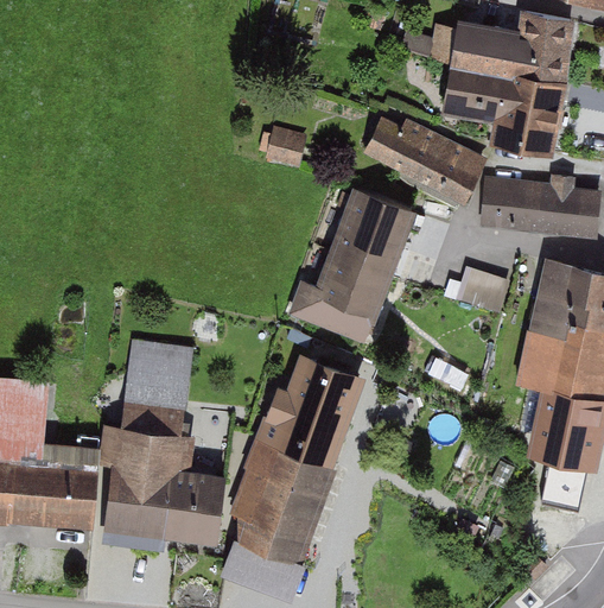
[(568,0),(603,16),(603,0),(568,0)]
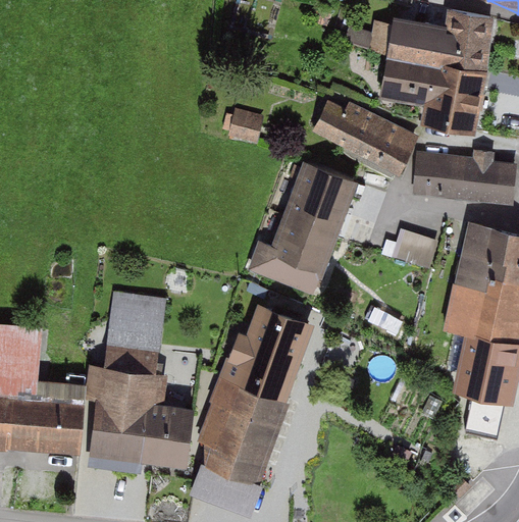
[(446,25),(393,15),(376,99),(420,107),(417,122),(475,133),(498,16),(449,7),(446,25)]
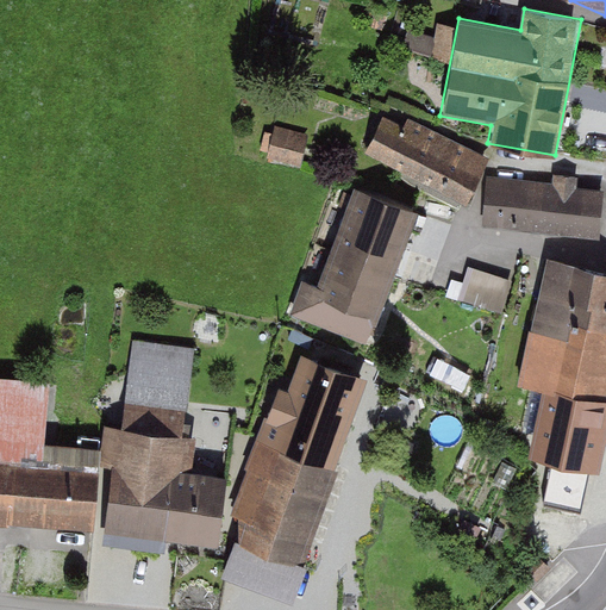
[(403,126),(386,118),(366,155),(467,209),(493,160),(408,114),(403,126)]
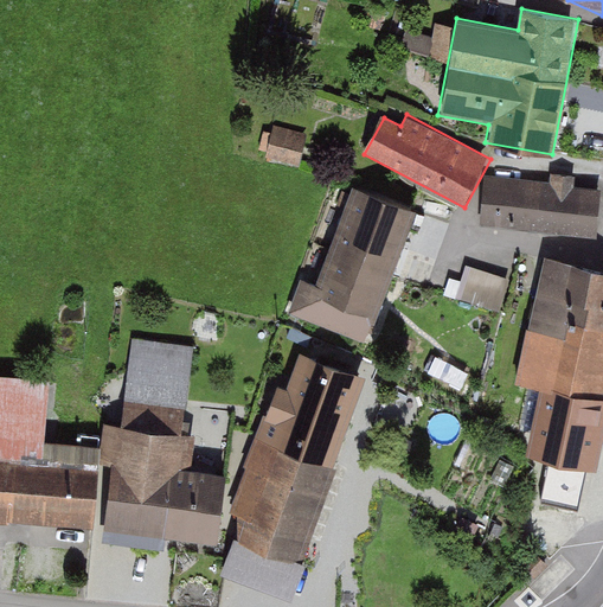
[(306,165),(312,131),(280,125),(274,158),(306,165)]
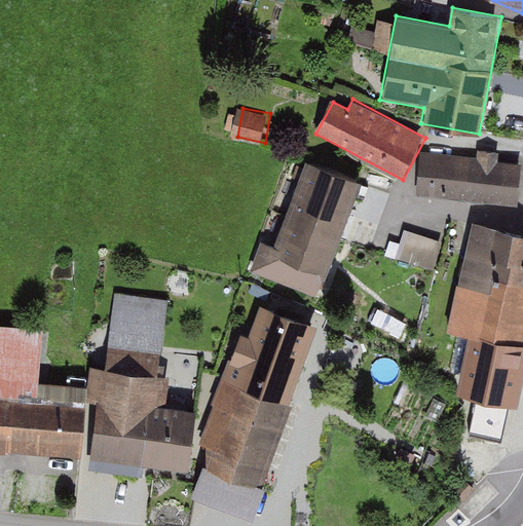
[(479,158),(425,152),(420,196),(519,208),(522,182),(522,164),(497,161),(497,153),(480,151),(479,158)]
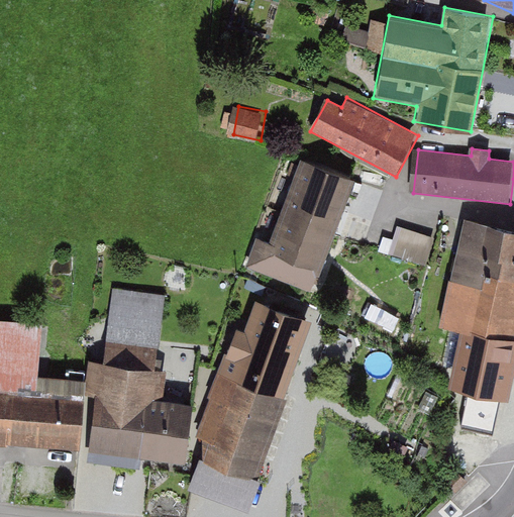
[(348,180),(297,162),(268,243),(255,238),(244,269),(308,291),(348,180)]
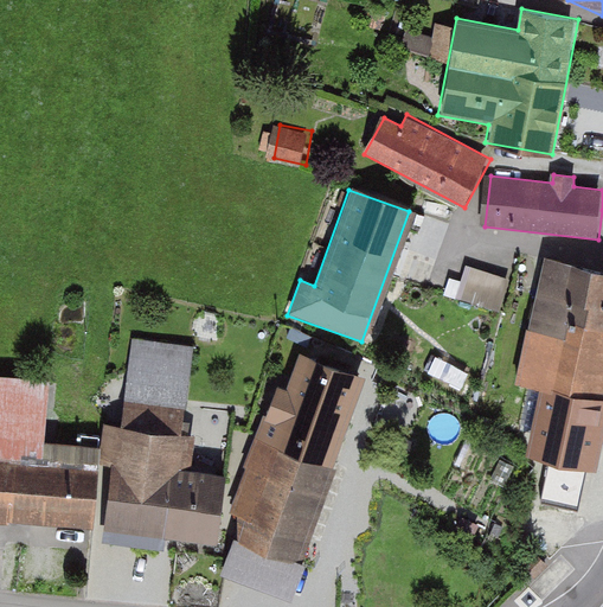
[(602,268),(541,259),(520,385),(536,388),(525,454),(597,466),(602,435),(602,268)]
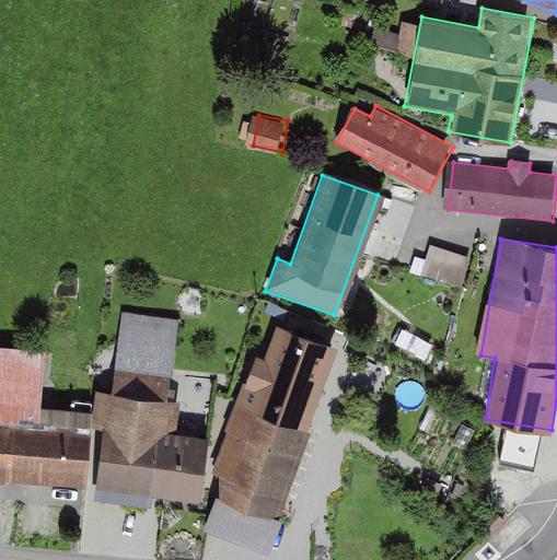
[(440,244),(432,276),(470,284),(477,253),(440,244)]
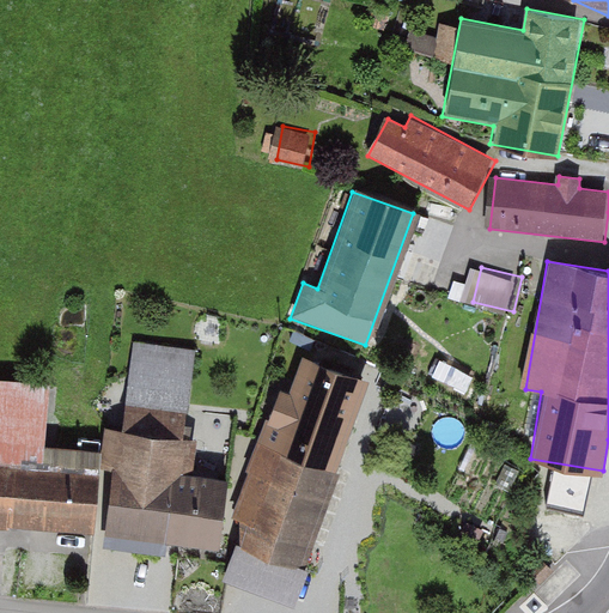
[(303,356),(288,394),(278,390),(236,502),(238,535),(223,577),(291,602),(338,480),(338,456),(366,380),(303,356)]
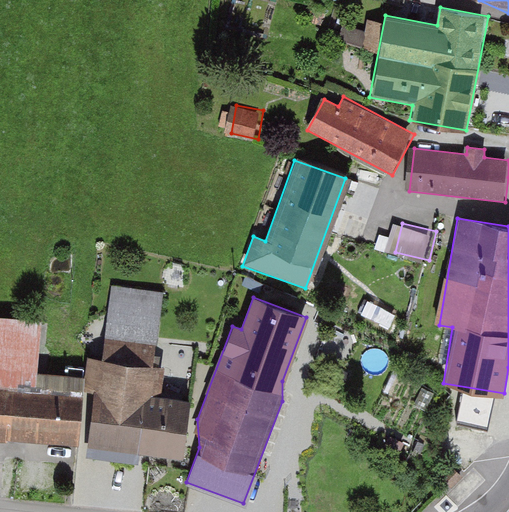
[(0,444),(76,449),(79,396),(34,393),(37,319),(0,317),(0,444)]
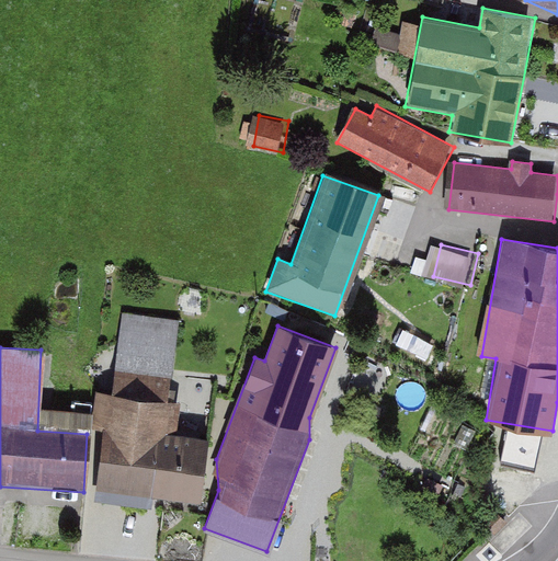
[(173,400),(103,391),(91,490),(150,497),(151,488),(200,493),(207,428),(171,424),(173,400)]
